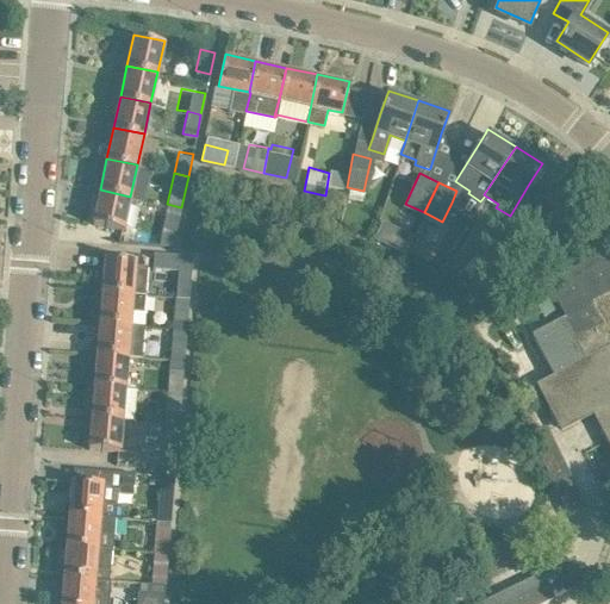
[(100,190),(93,220),(124,228),(130,197),(100,190)]
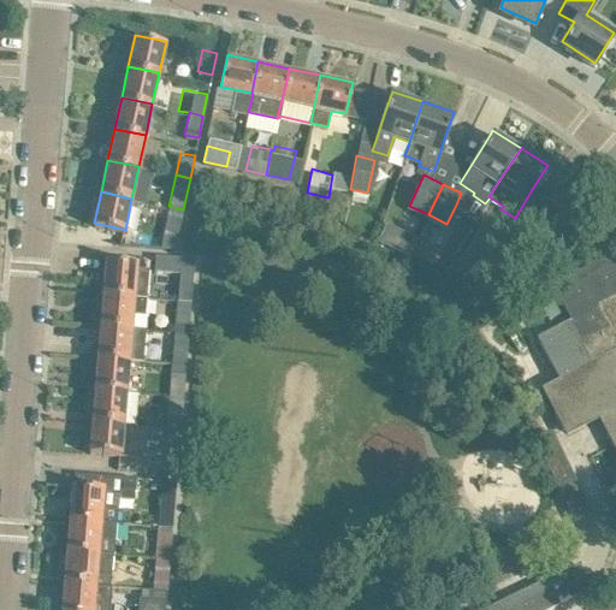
[(183,209),(169,206),(161,238),(176,241),(183,209)]
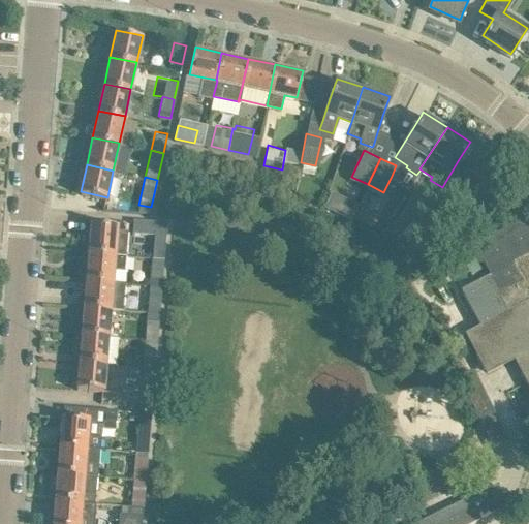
[(434,186),(411,214),(413,216),(401,230),(412,240),(448,198),(434,186)]
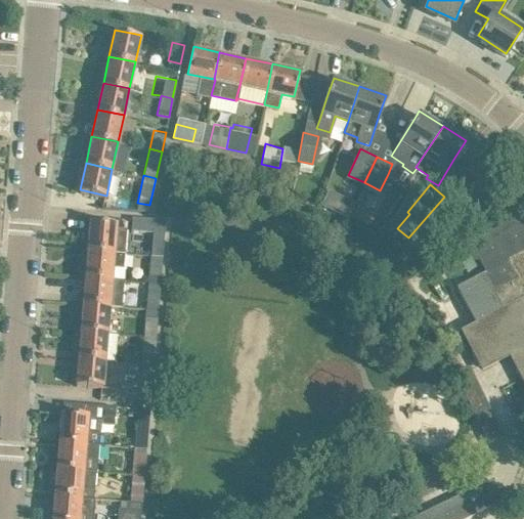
[(329,186),(321,202),(348,214),(355,199),(329,186)]
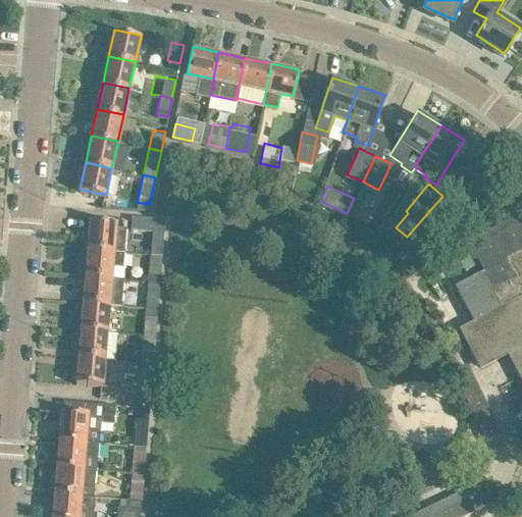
[(356,199),(349,212),(363,219),(369,206),(356,199)]
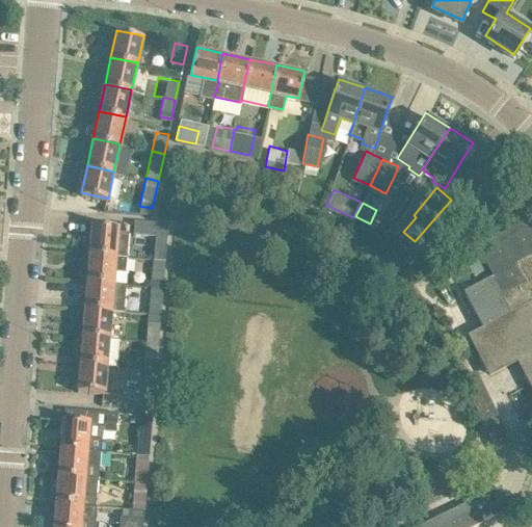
[(470,332),(472,336),(470,337),(471,338),(472,337),(479,350),(478,351),(486,368),(487,367),(489,370),(517,356),(519,358),(522,356),(529,368),(524,371),(529,381),(531,380),(531,383),(531,226),(528,218),(530,218),(529,216),(477,243),(478,246),(480,245),(485,257),(484,257),(489,267),(490,266),(495,272),(463,289),(482,325),(470,332)]
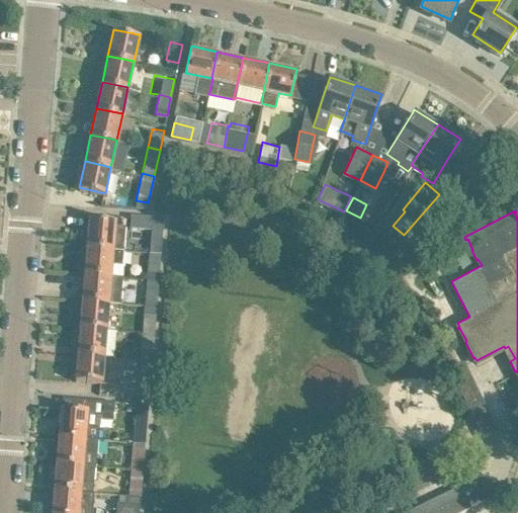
[(164,216),(133,212),(131,227),(150,229),(148,250),(161,251),(163,224),(162,224),(164,216)]
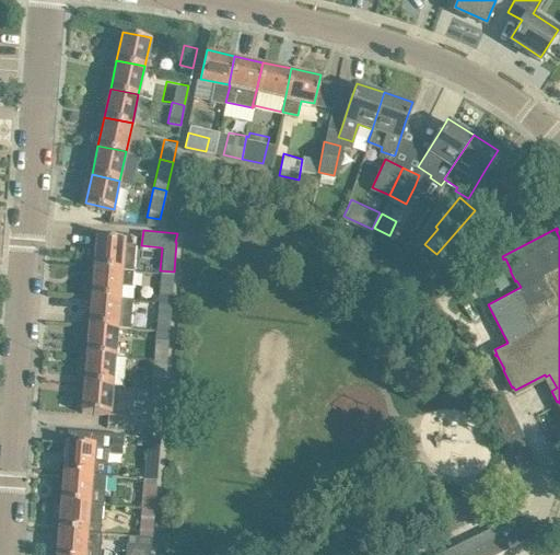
[(124,240),(124,238),(96,235),(94,266),(132,269),(135,241),(124,240)]
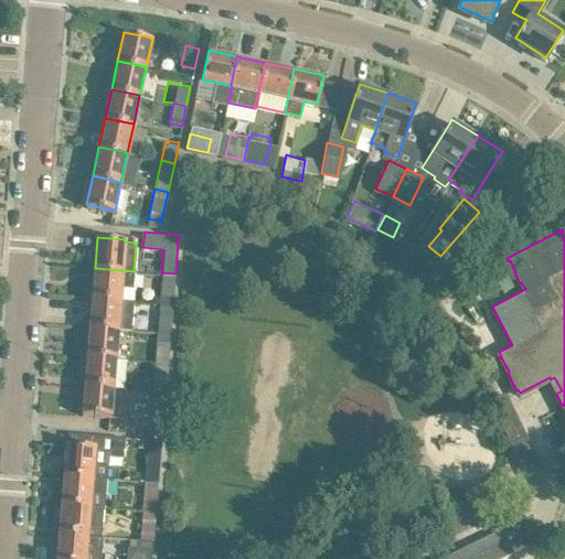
[(132,285),(134,271),(95,268),(92,297),(119,299),(119,298),(121,285),(132,285)]
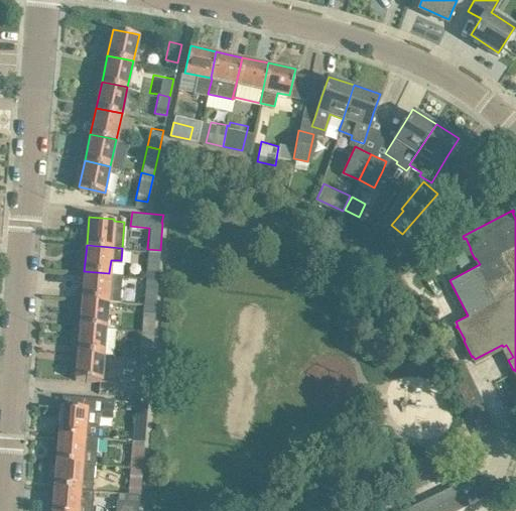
[(145,276),(158,277),(160,250),(147,249),(145,276)]
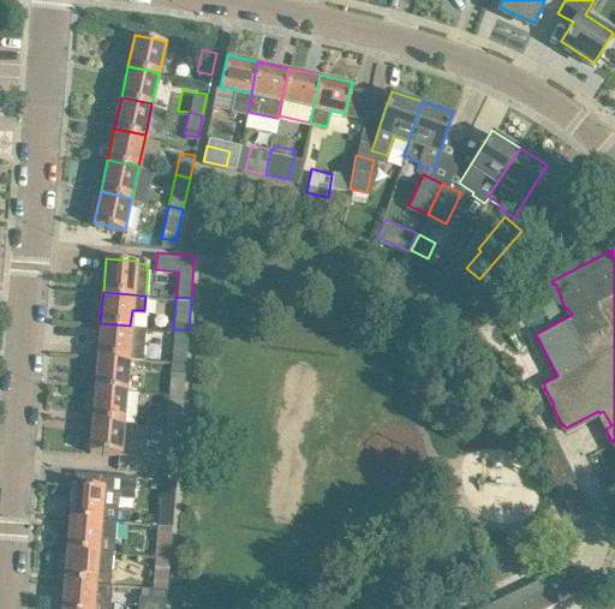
[(130,324),(130,326),(100,323),(97,354),(127,357),(143,358),(145,326),(130,324)]
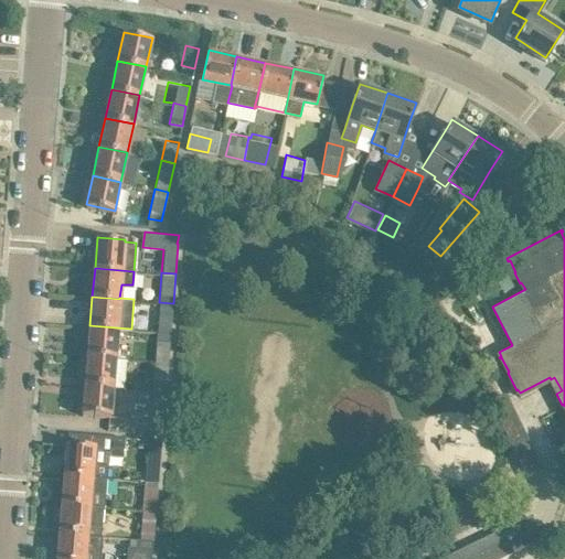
[(157,331),(170,332),(173,303),(159,302),(157,331)]
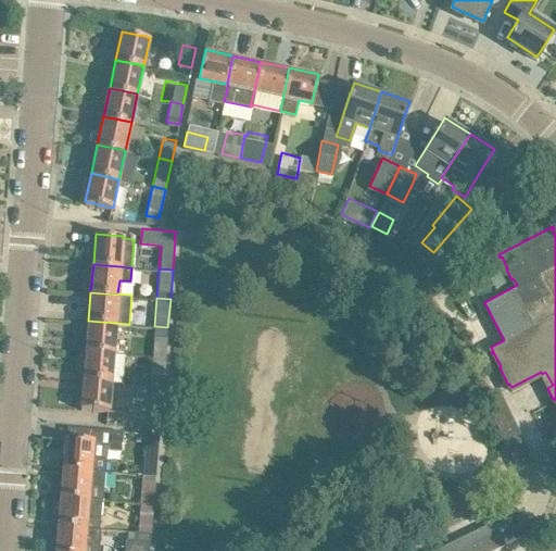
[(113,351),(115,323),(88,321),(86,349),(113,351)]
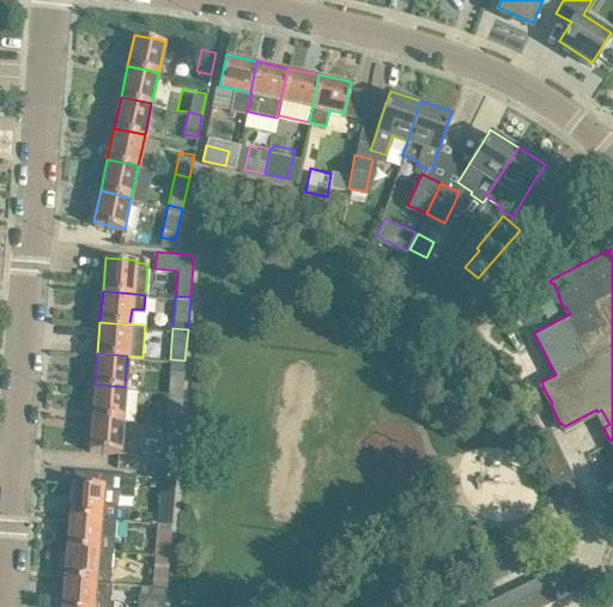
[(168,390),(182,392),(184,360),(170,359),(168,390)]
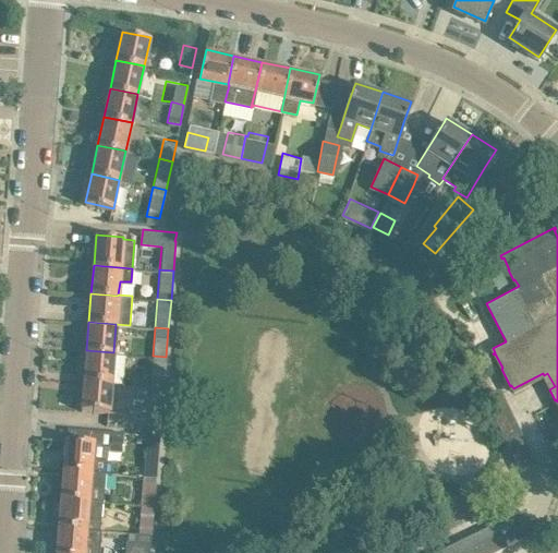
[(111,381),(113,352),(86,350),(84,379),(111,381)]
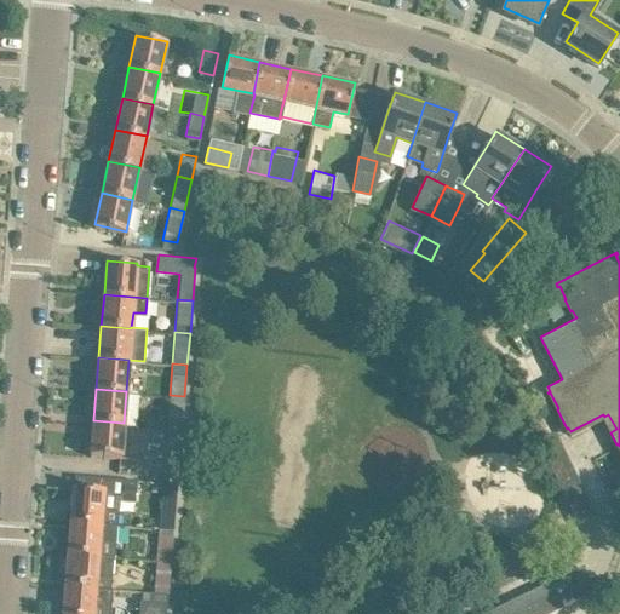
[(167,426),(182,428),(184,396),(170,395),(167,426)]
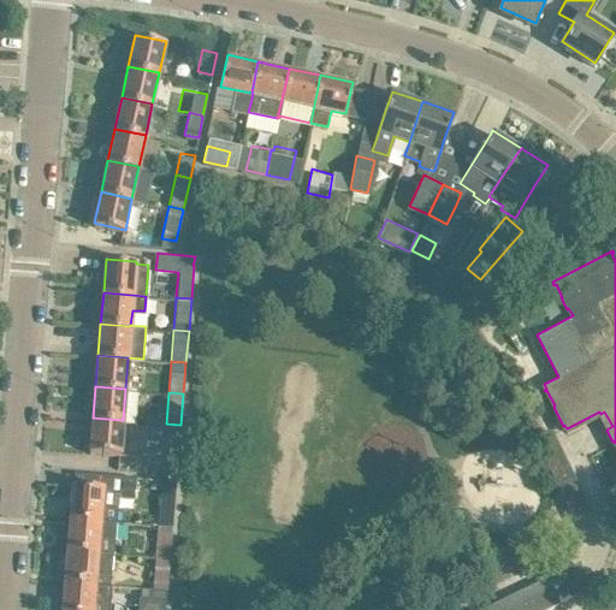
[(123,420),(93,418),(89,450),(120,452),(122,436),(132,437),(134,424),(123,422),(123,420)]
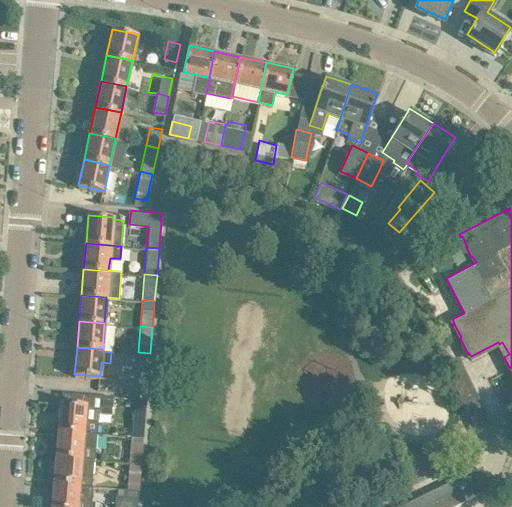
[(136,379),(124,378),(123,388),(147,390),(150,353),(138,352),(136,379)]
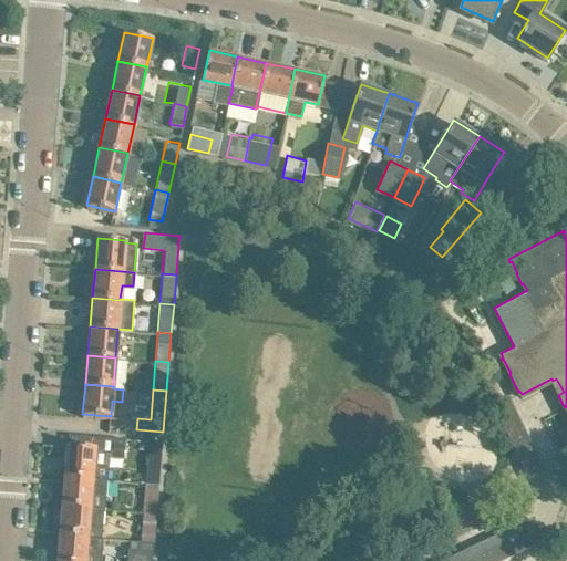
[(506,426),(519,419),(507,395),(493,402),(506,428),(507,428),(506,426)]
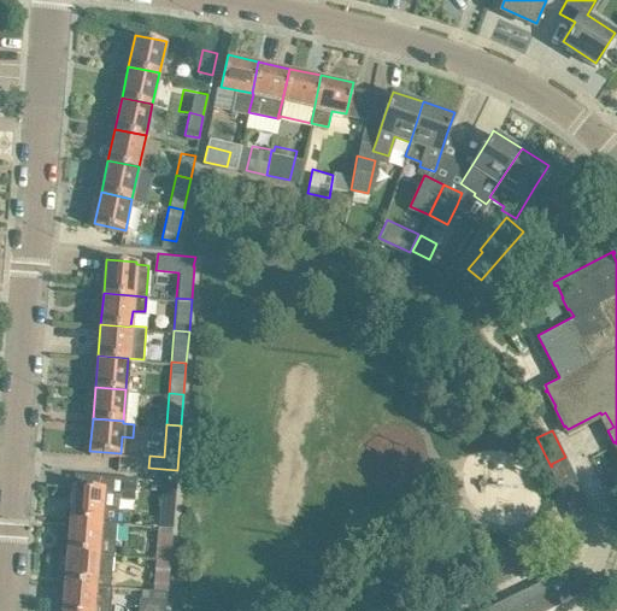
[(136,475),(98,471),(97,486),(72,483),(70,517),(118,521),(119,497),(134,498),(136,475)]
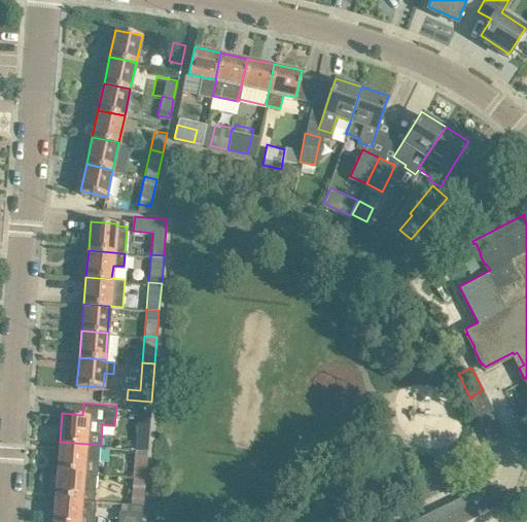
[(151,409),(138,408),(136,430),(149,431),(151,409)]
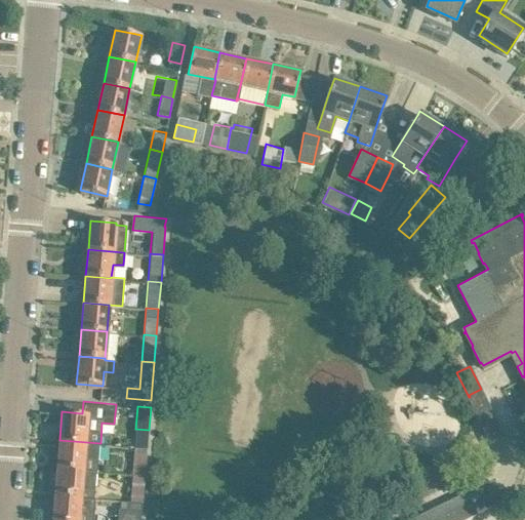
[(97,470),(101,443),(59,440),(57,467),(84,469),(97,470)]
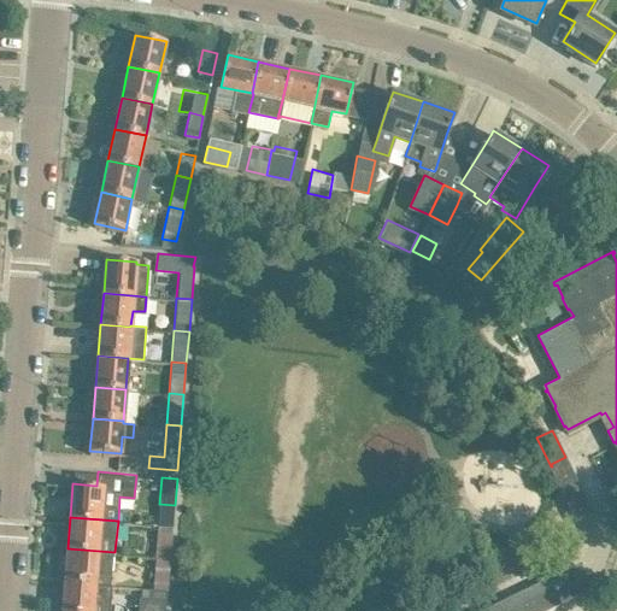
[(156,556),(170,557),(172,526),(158,524),(156,556)]
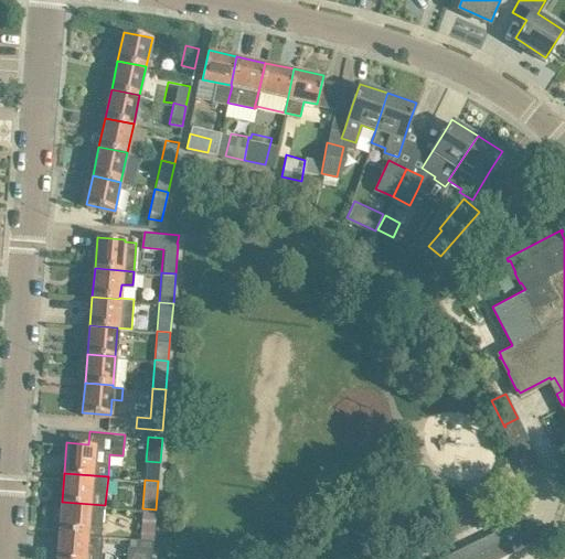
[(105,505),(91,504),(62,502),(59,531),(103,535),(105,505)]
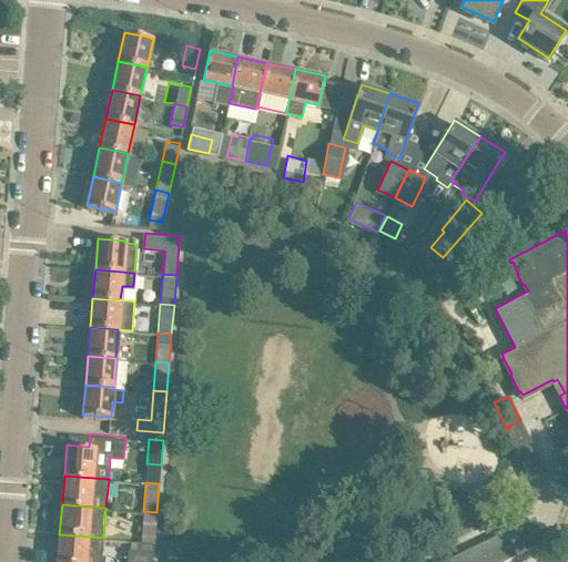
[(141,541),(153,542),(156,512),(143,511),(141,540),(141,541)]
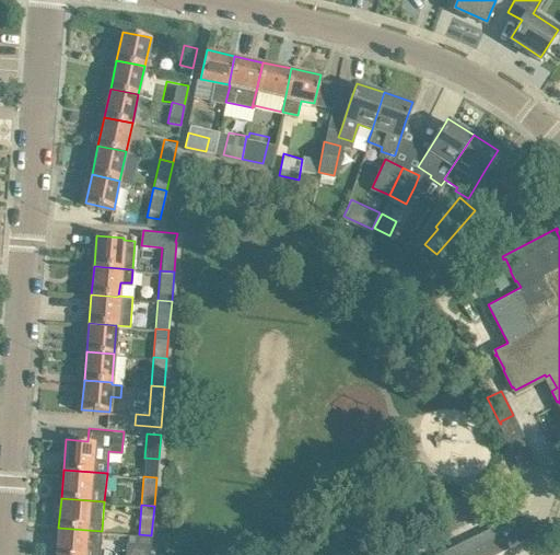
[(100,554),(102,531),(58,528),(56,554),(100,554)]
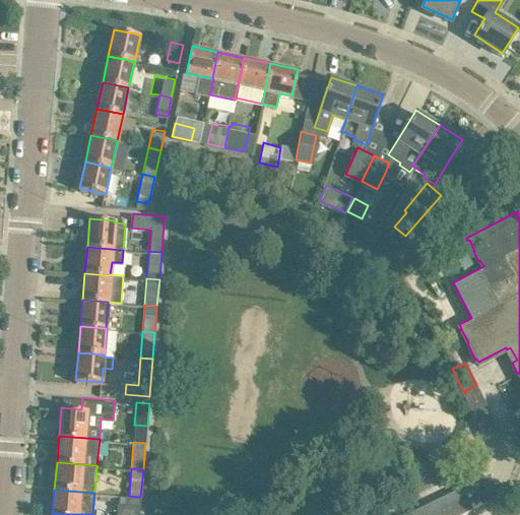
[(125,495),(125,502),(117,502),(116,514),(138,514),(140,497),(129,496),(129,495),(125,495)]
